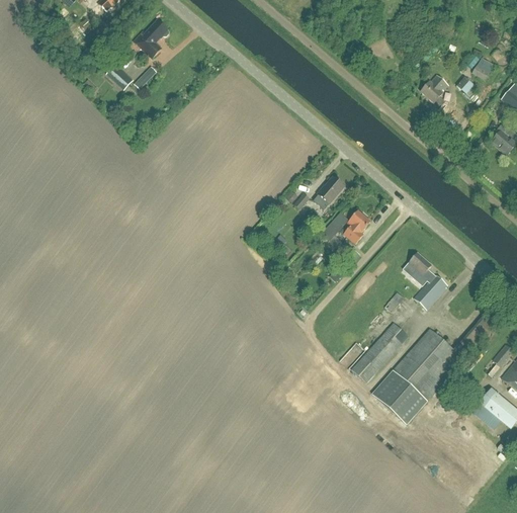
[(100,0),(109,8),(116,0),(100,0)]
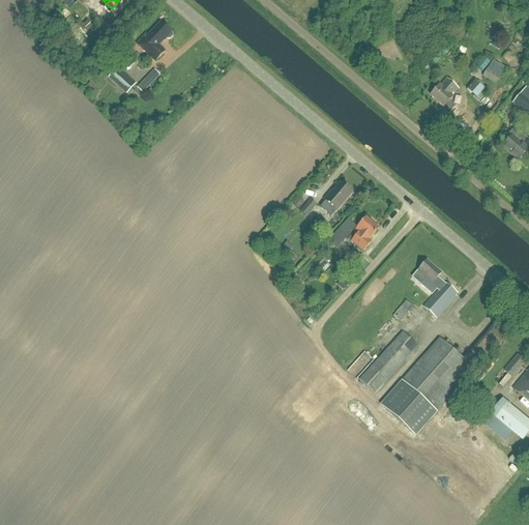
[(170,28),(159,19),(147,32),(145,30),(135,39),(153,57),(163,48),(156,42),(165,33),(167,35),(169,35),(171,32),(171,30),(170,28)]
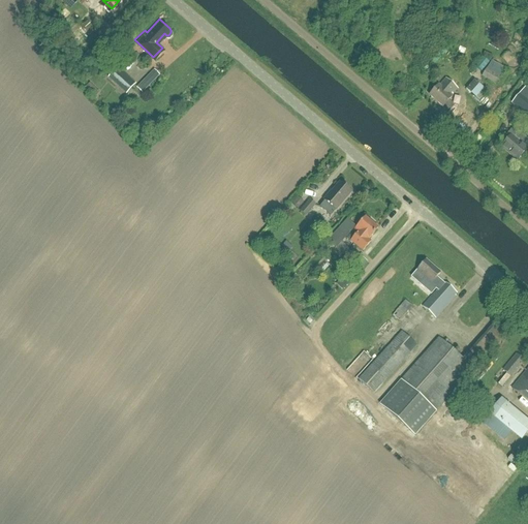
[(134,80),(117,63),(106,73),(125,90),(134,80)]
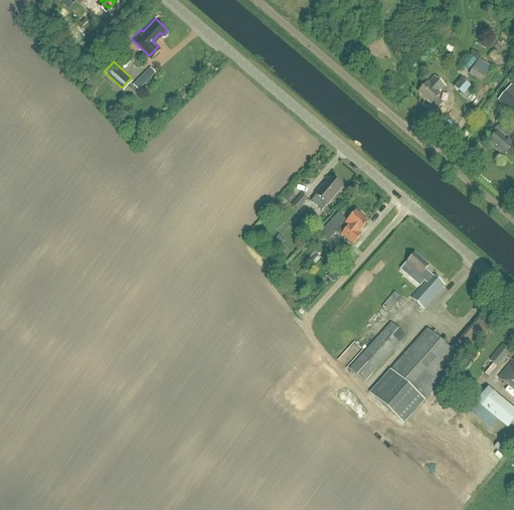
[(484,70),(473,63),(468,71),(480,78),(484,70)]
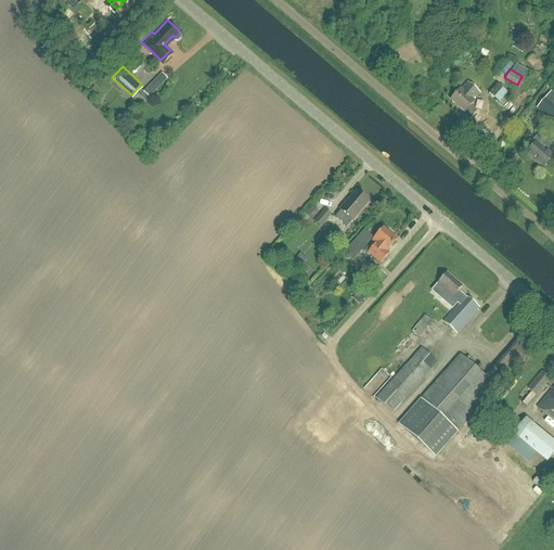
[(166,75),(160,69),(142,88),(147,93),(166,75)]
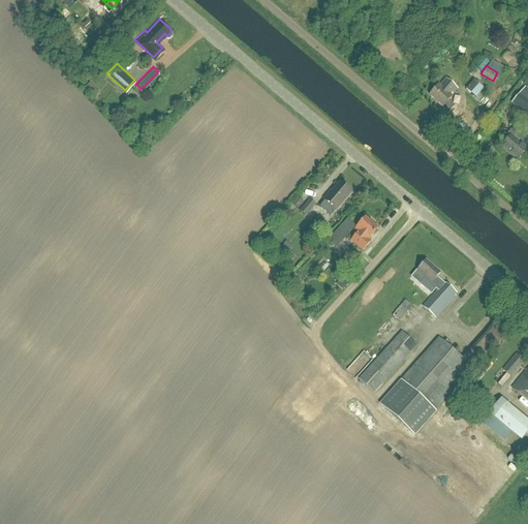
[(457,85),(444,74),(438,82),(437,80),(427,91),(442,103),(451,92),(457,85)]
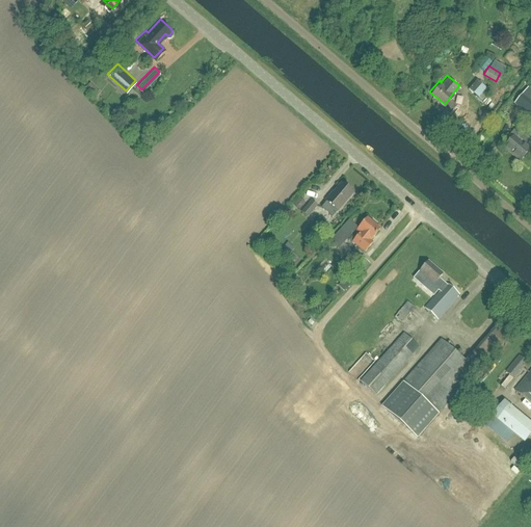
[(93,79),(86,82),(95,95),(100,91),(93,79)]
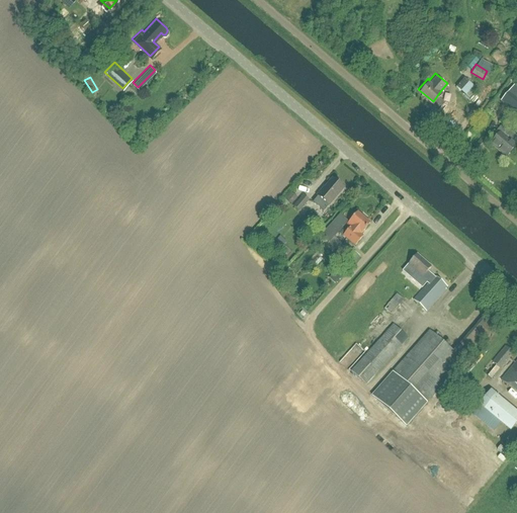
[(516,84),(513,81),(499,97),(516,112),(516,84)]
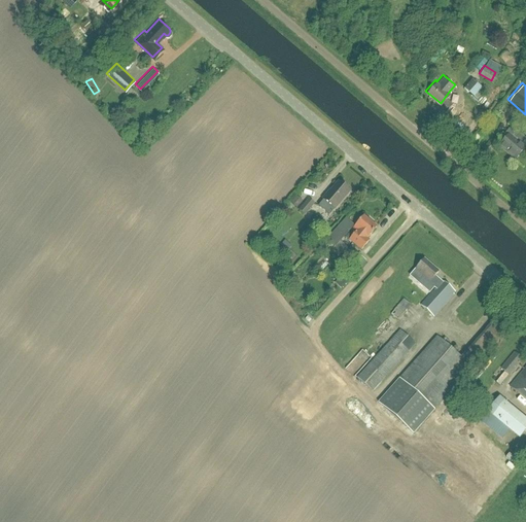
[(125,94),(114,98),(118,107),(129,103),(125,94)]
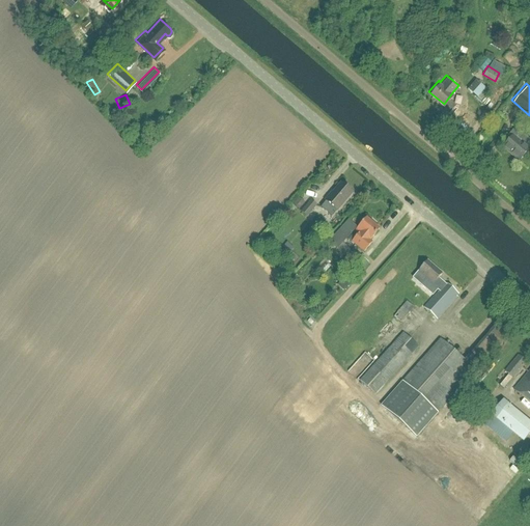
[(465,127),(478,114),(468,102),(461,109),(456,105),(450,110),(465,127)]
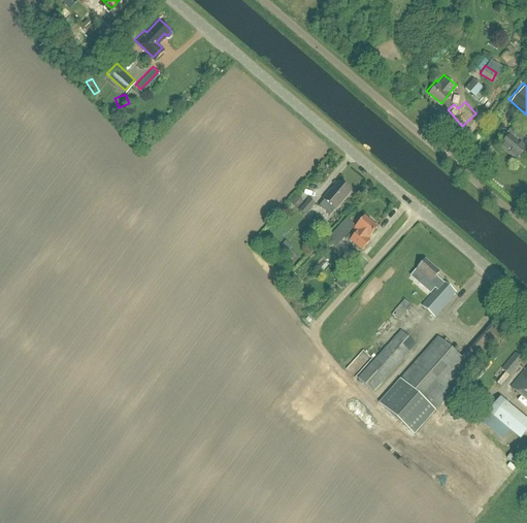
[(526,136),(512,123),(505,129),(508,132),(499,143),(515,157),(525,145),(521,142),(526,136)]
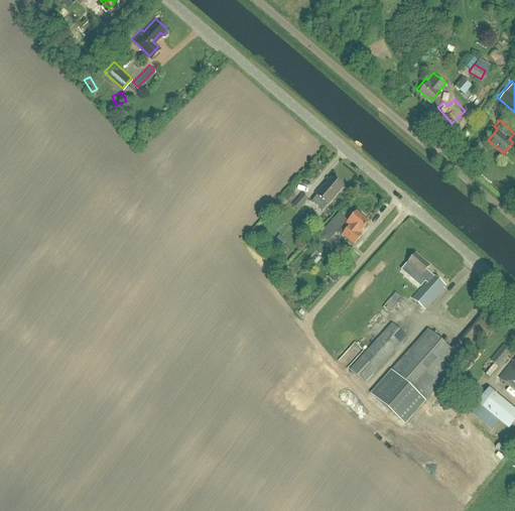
[(342,183),(331,173),(323,183),(320,182),(314,190),(327,201),(342,183)]
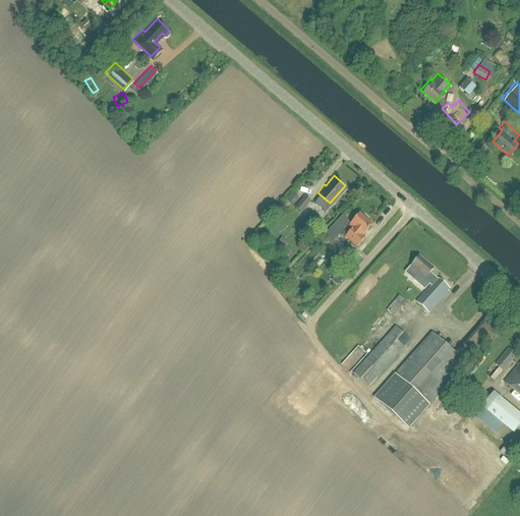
[(365,187),(370,195),(377,191),(371,184),(365,187)]
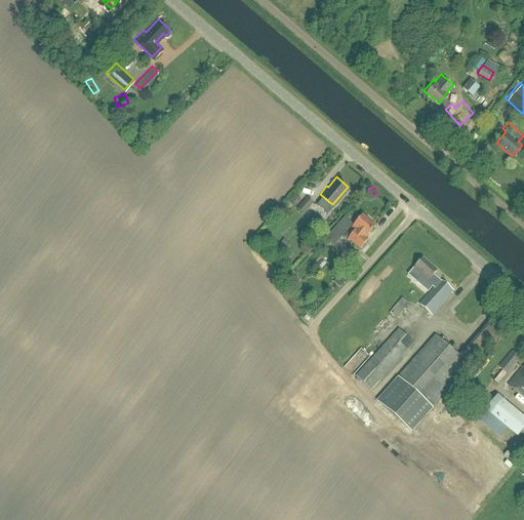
[(312,199),(306,194),(296,205),(301,210),(312,199)]
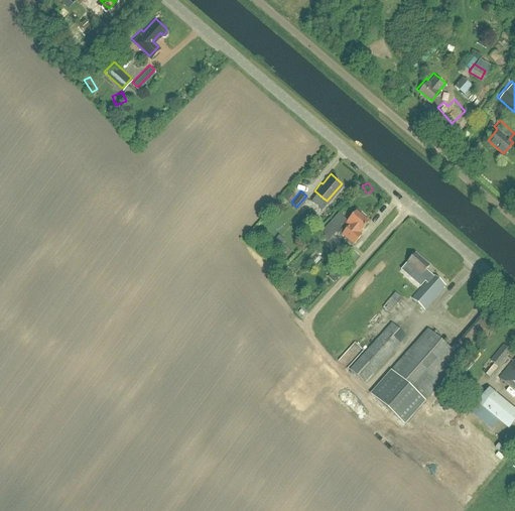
[(369,219),(356,209),(346,220),(349,223),(342,231),(354,241),(361,232),(359,230),(369,219)]
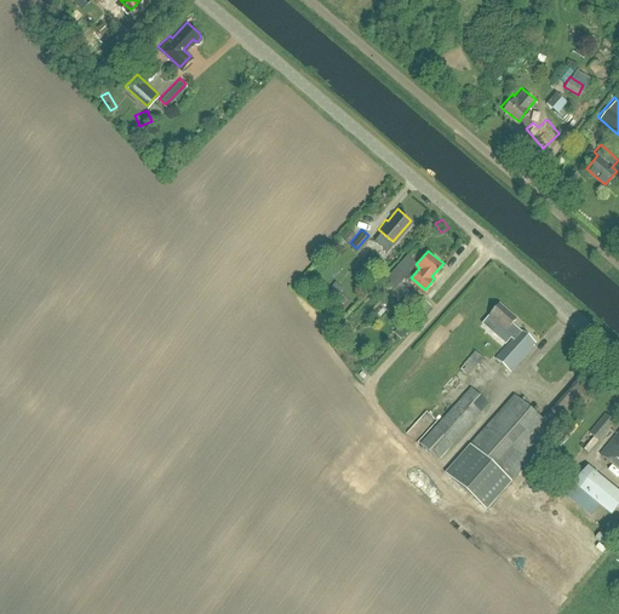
[(412,259),(406,254),(401,260),(400,259),(394,267),(393,265),(382,277),(401,294),(408,287),(397,277),(407,267),(412,259)]
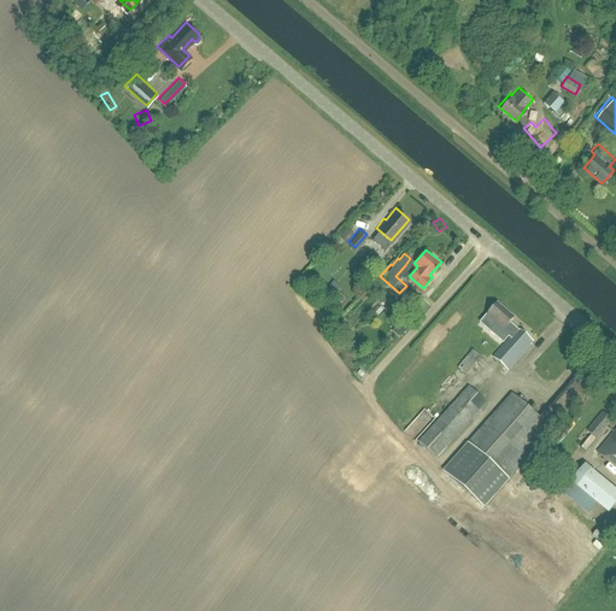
[(332,277),(324,286),(330,292),(339,283),(332,277)]
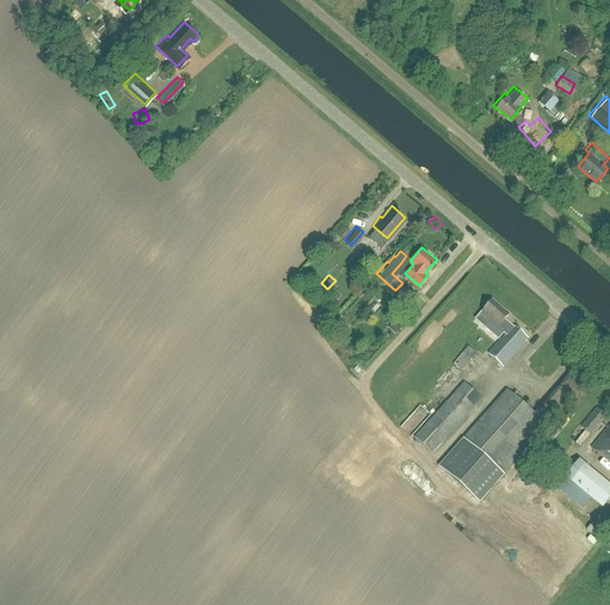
[(413,289),(404,300),(413,308),(423,297),(413,289)]
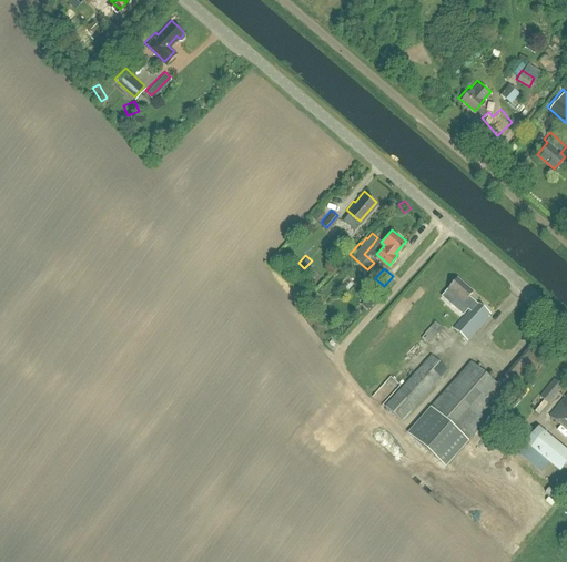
[(474,288),(457,274),(448,285),(462,296),(453,306),(463,314),(453,325),(466,336),(487,312),(486,310),(488,308),(477,298),(476,299),(469,293),(474,288)]
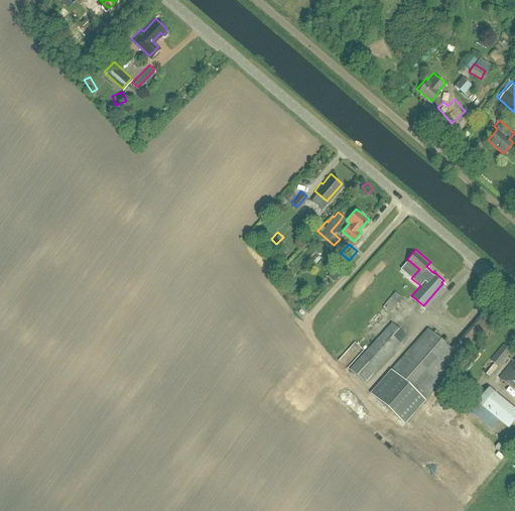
[(366,281),(375,277),(372,271),(364,275),(366,281)]
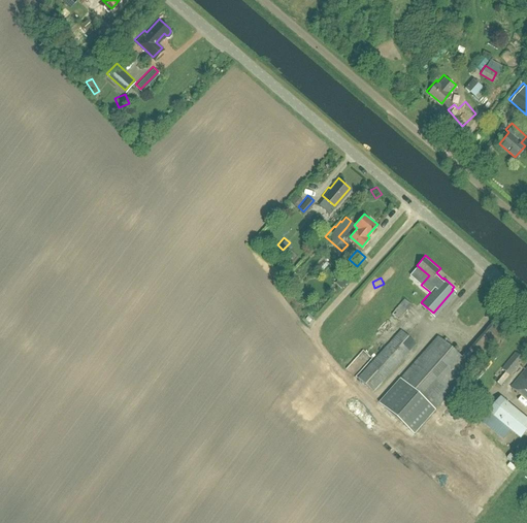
[(380,325),(384,332),(395,325),(391,318),(380,325)]
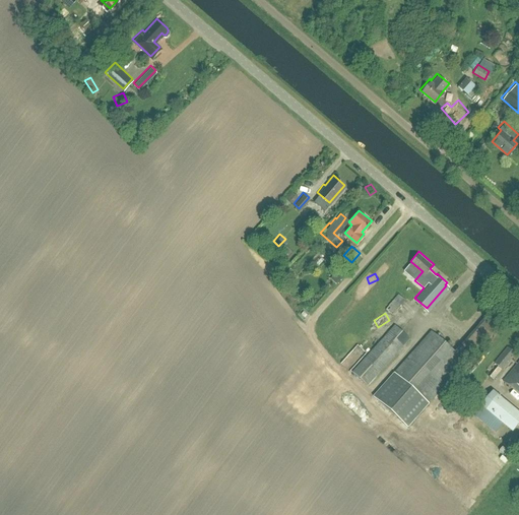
[(406,424),(427,400),(463,359),(465,361),(498,324),(487,314),(454,349),(430,328),(372,393),(406,424)]
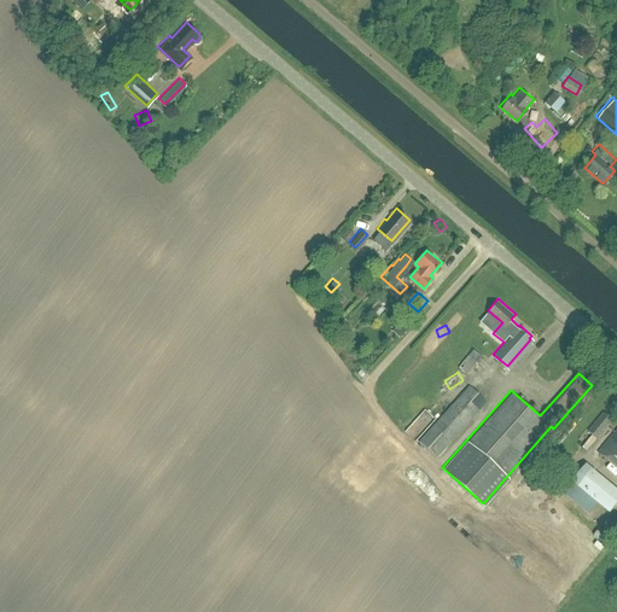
[(484,398),(467,383),(417,438),(435,454),(484,398)]
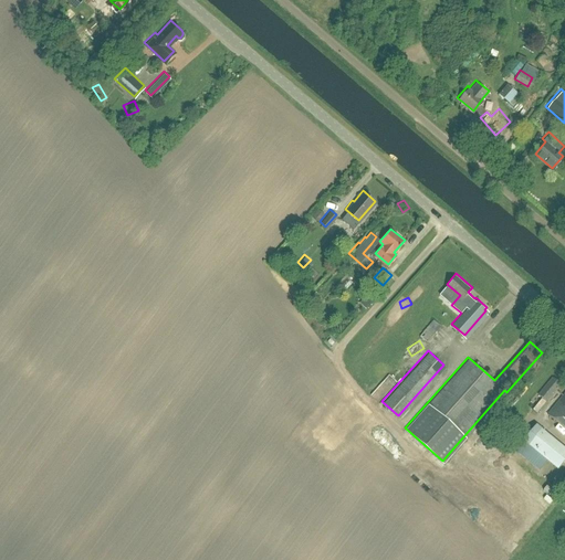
[(560,381),(551,373),(535,391),(540,394),(531,404),(536,409),(560,381)]
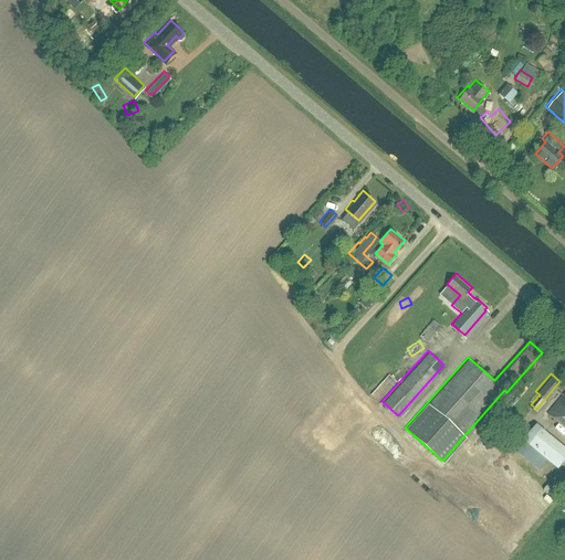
[(564,388),(546,412),(564,426),(564,388)]
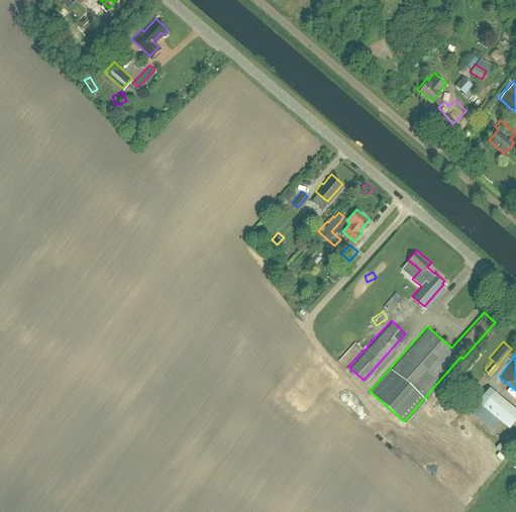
[(491,427),(498,418),(508,426),(515,416),(515,408),(488,385),(477,400),(469,409),(491,427)]
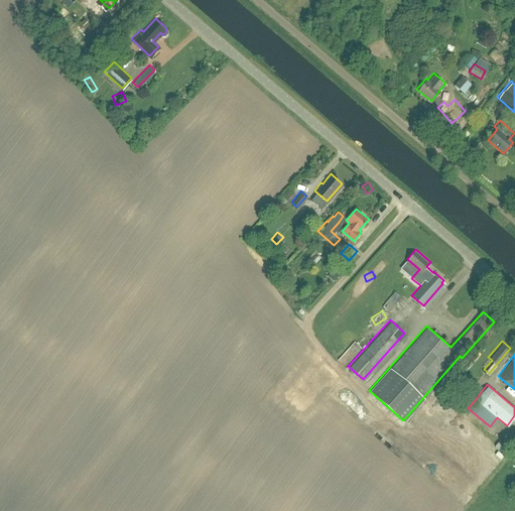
[(424,458),(422,446),(410,449),(412,460),(424,458)]
